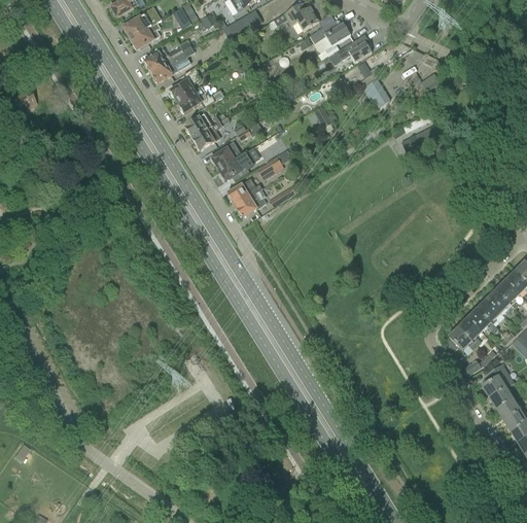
[(117,0),(109,5),(116,16),(138,3),(140,6),(145,2),(143,0),(117,0)]
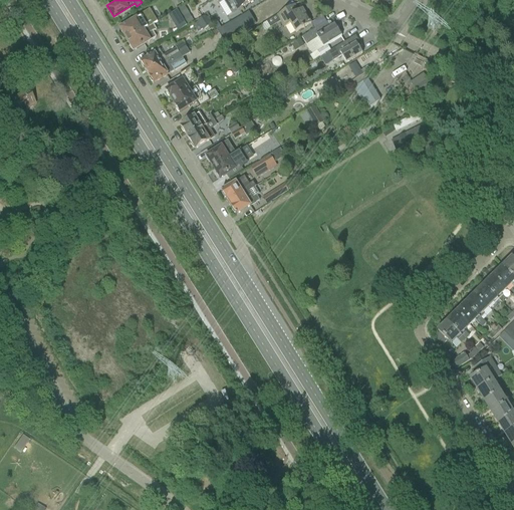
[(290,20),(295,29),(302,25),(304,24),(311,19),(302,5),(298,7),(294,1),(277,12),(285,23),(290,20)]
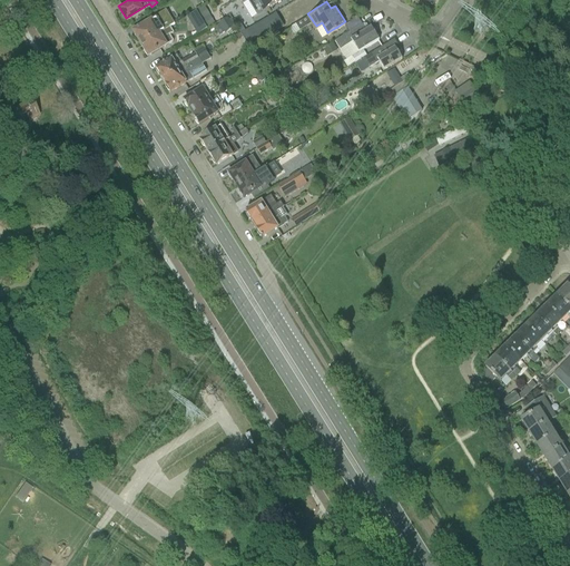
[(143,22),(133,28),(137,35),(140,40),(169,22),(174,20),(173,19),(166,7),(165,7),(149,17),(150,18),(143,22)]
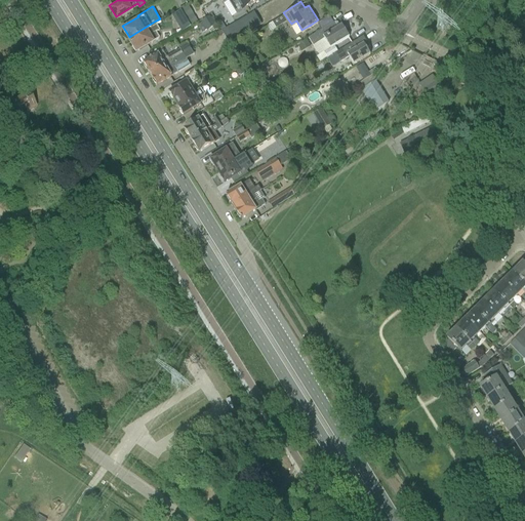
[(223,28),(231,40),(263,21),(255,8),(226,26),(223,28)]
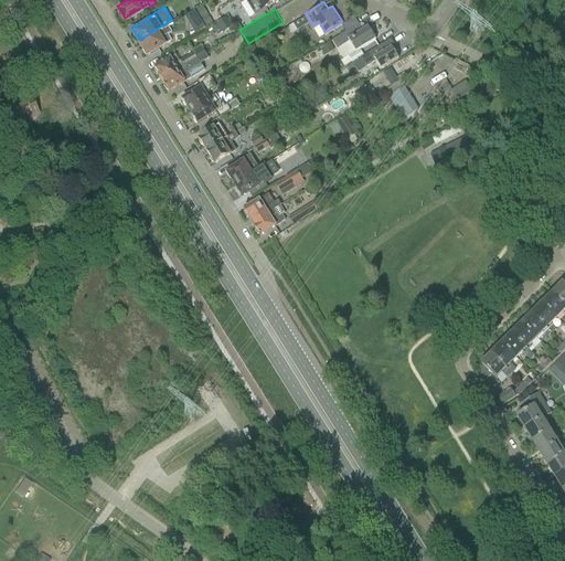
[(205,13),(201,17),(205,24),(211,21),(205,13)]
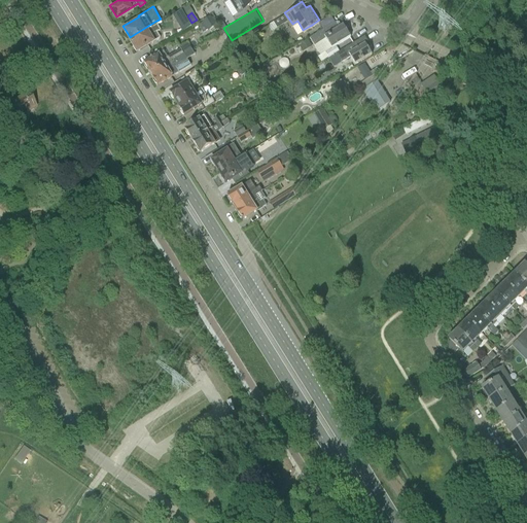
[(203,19),(198,22),(203,30),(207,27),(208,28),(214,24),(208,13),(202,16),(203,19)]
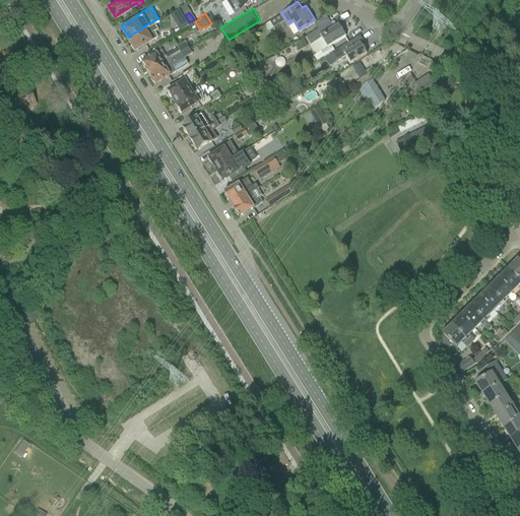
[(274,15),(269,18),(273,24),(278,21),(274,15)]
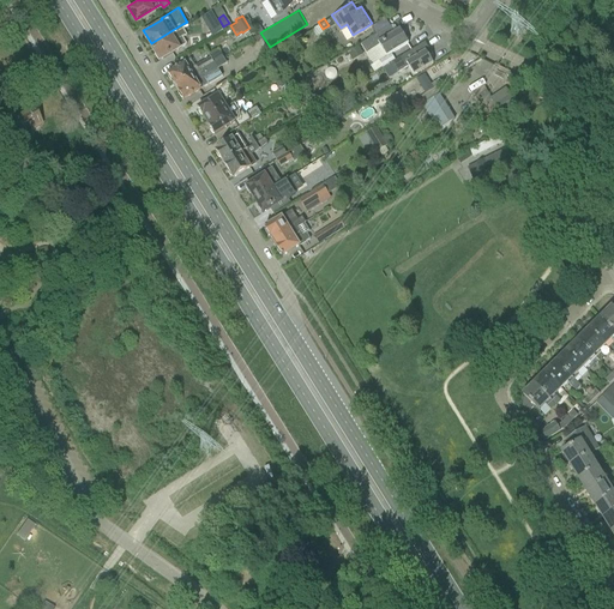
[(259,22),(254,24),(259,32),(260,32),(264,30),(259,22)]
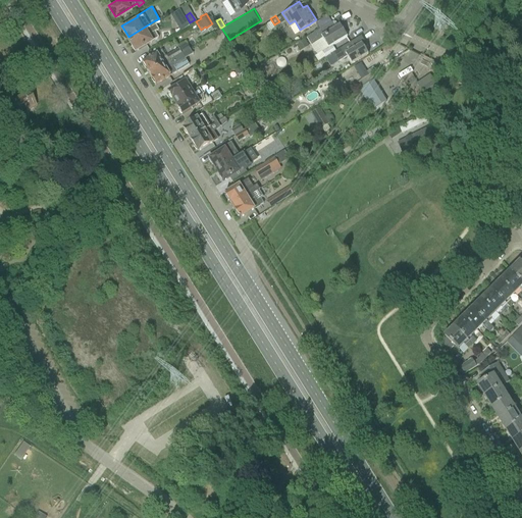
[(323,35),(328,45),(348,33),(346,30),(347,29),(344,23),(342,24),(340,20),(334,23),(331,18),(307,35),(311,42),(323,35)]
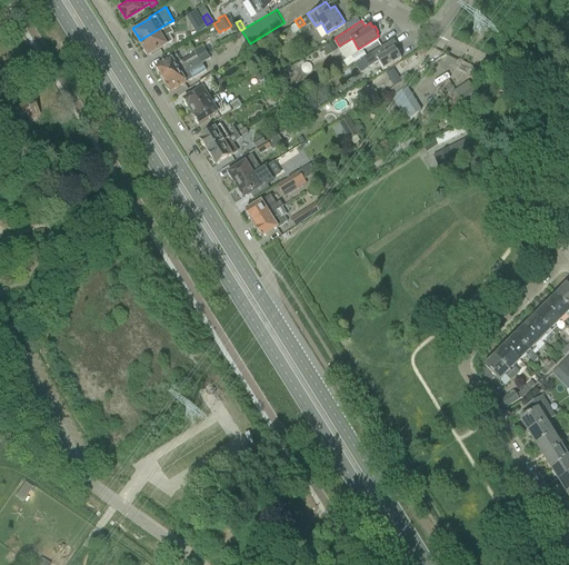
[(169,22),(140,40),(143,46),(142,47),(146,52),(147,51),(148,53),(158,47),(172,38),(169,31),(173,29),(169,22)]
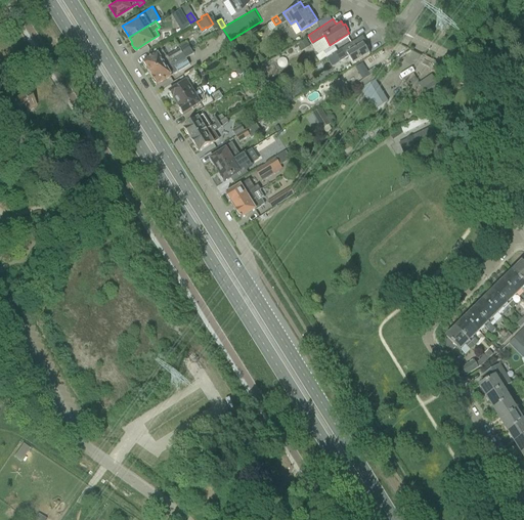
[(362,33),(334,50),(339,59),(348,53),(353,60),(369,50),(366,44),(368,43),(362,33)]
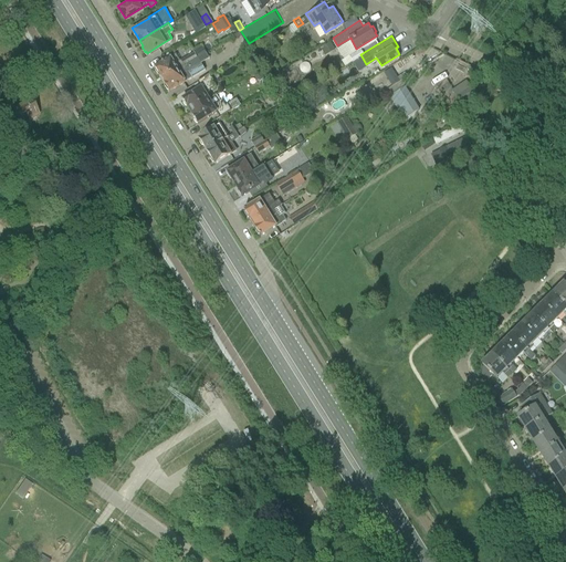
[(350,38),(337,45),(344,56),(356,49),(350,38)]
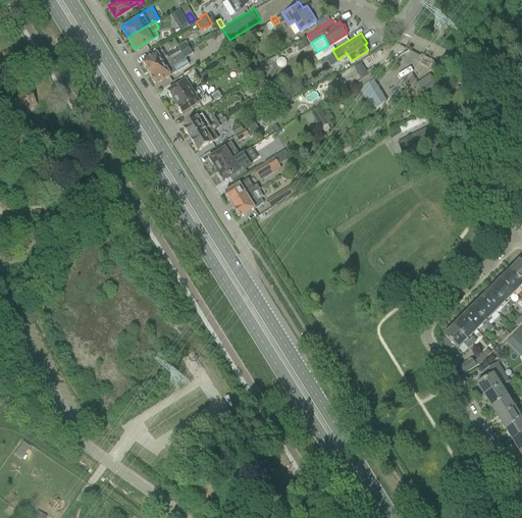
[(305,36),(296,42),(300,48),(309,43),(305,36)]
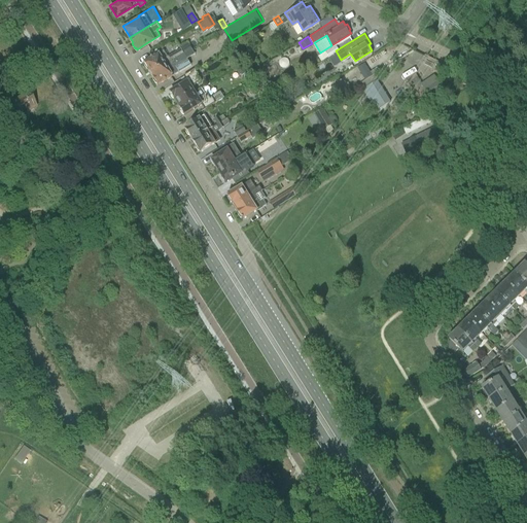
[(152,54),(144,59),(144,61),(144,62),(146,65),(147,65),(148,66),(151,70),(175,56),(182,50),(190,45),(186,39),(179,43),(180,45),(179,45),(172,50),(167,54),(163,47),(152,54)]
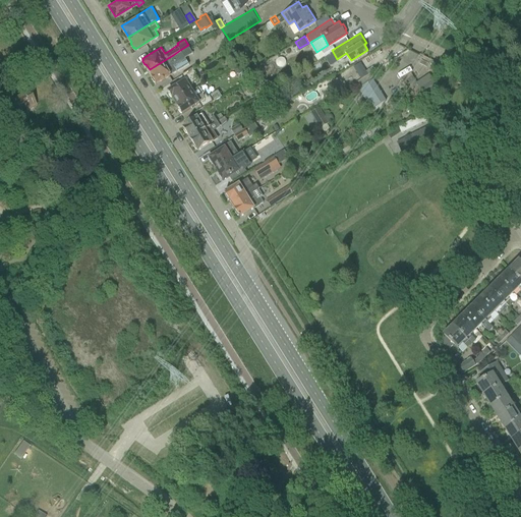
[(316,52),(314,53),(317,58),(325,54),(322,49),(316,52)]
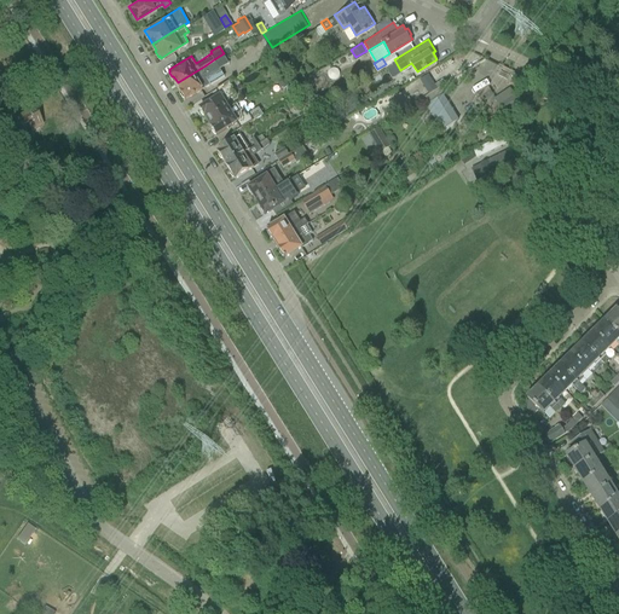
[(206,65),(178,82),(180,87),(179,87),(180,90),(180,91),(181,94),(184,94),(185,97),(223,73),(214,59),(206,65)]
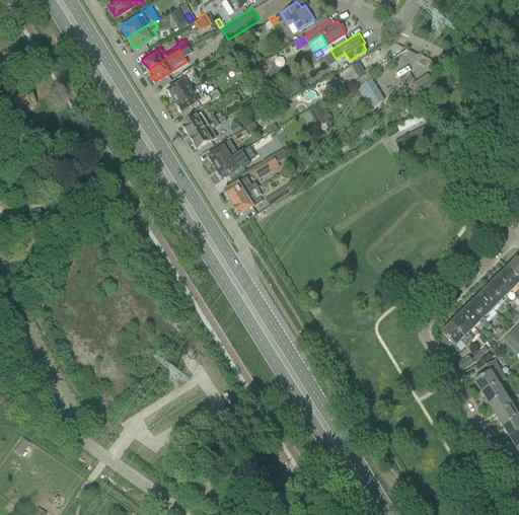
[(336,59),(330,50),(322,55),(328,63),(336,59)]
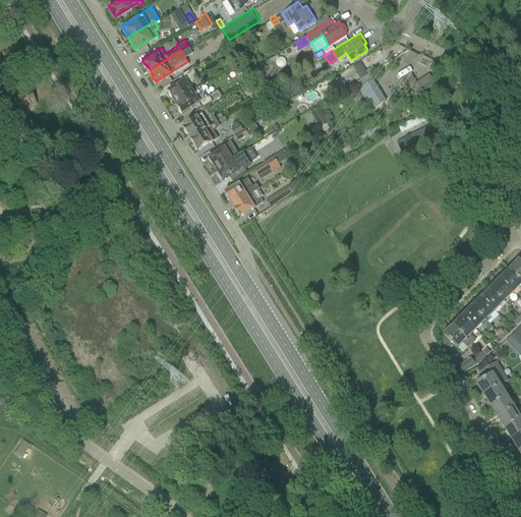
[(360,61),(353,66),(360,78),(367,73),(365,69),(360,61)]
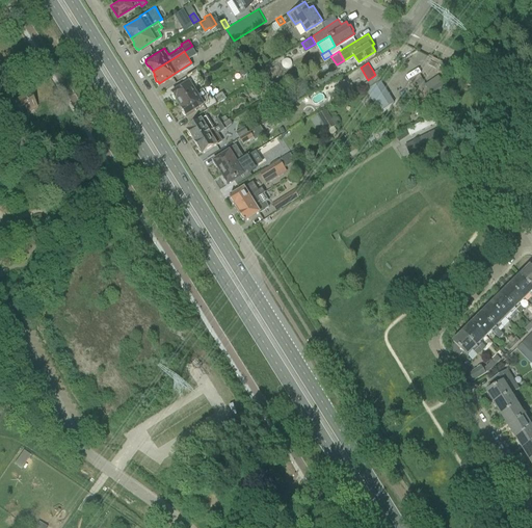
[(189,79),(170,90),(171,90),(171,93),(174,96),(175,96),(178,102),(196,89),(193,84),(205,77),(202,71),(200,72),(196,68),(194,69),(186,74),(189,79)]
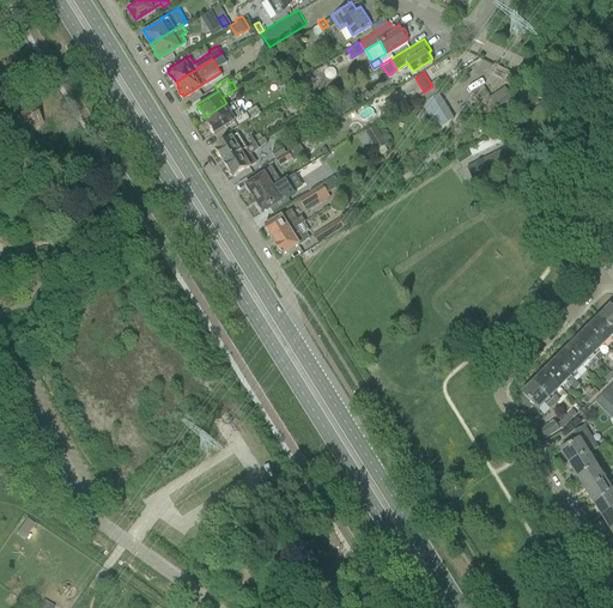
[(483,83),(472,90),(479,101),(490,93),(483,83)]
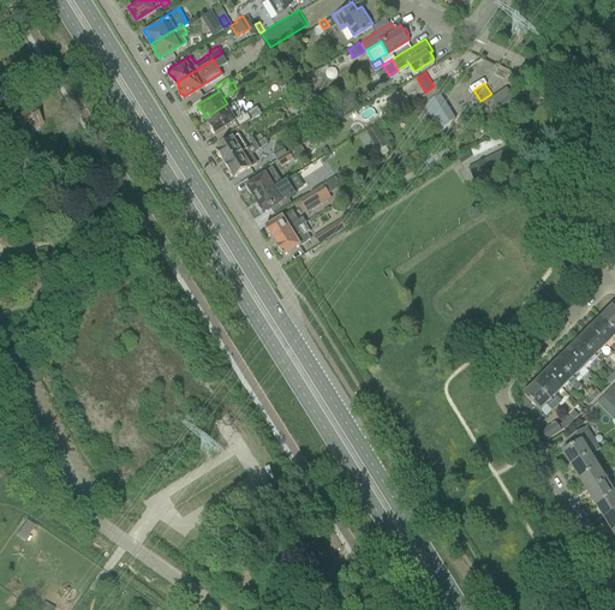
[(424,103),(431,115),(449,105),(441,93),(424,103)]
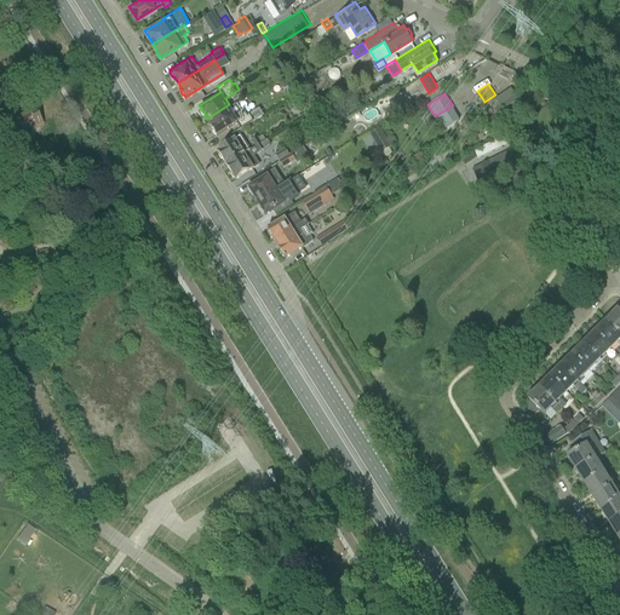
[(495,95),(484,102),(491,111),(499,107),(497,104),(500,102),(495,95)]
